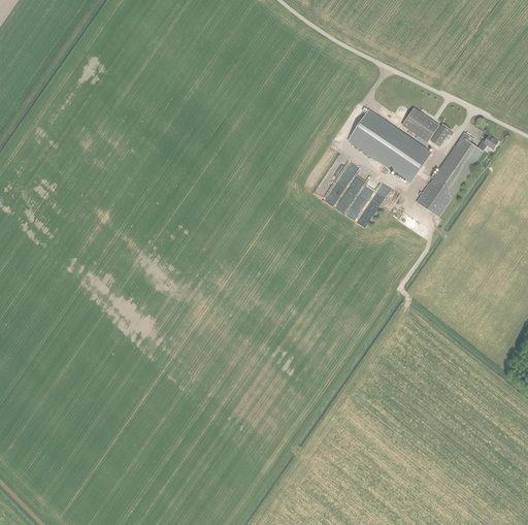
[(428,140),(439,124),(415,105),(402,123),(428,140)]
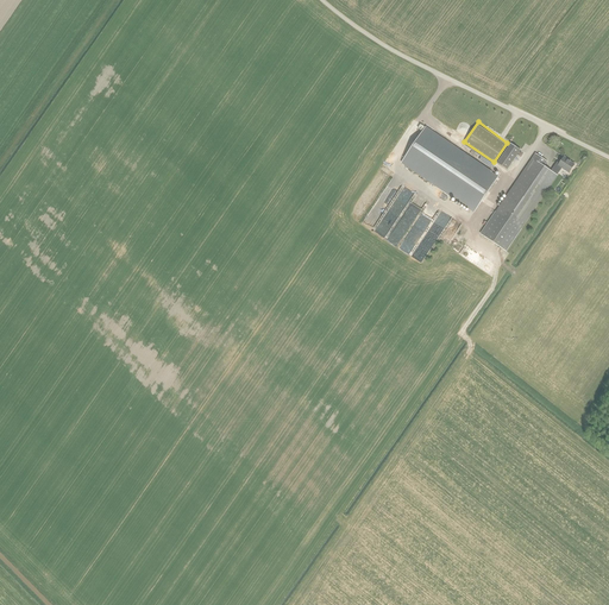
[(426,125),(401,159),(475,209),(498,174),(426,125)]
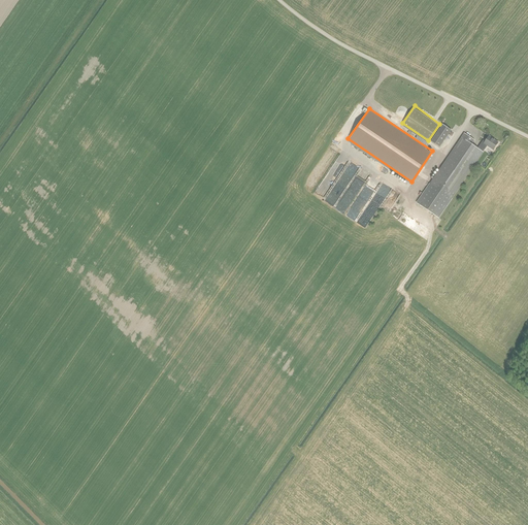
[(439,144),(452,127),(442,122),(431,138),(439,144)]
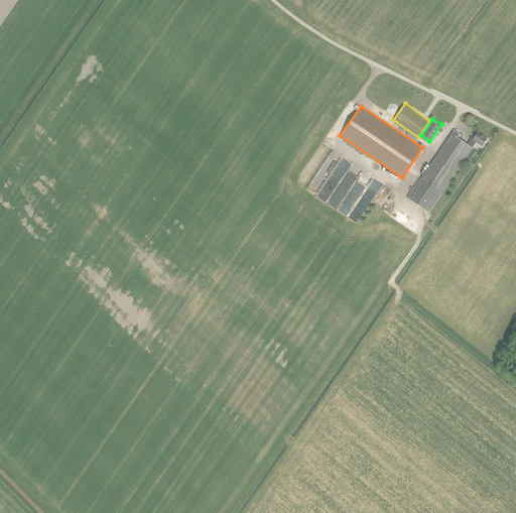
[(467,142),(461,138),(464,134),(454,127),(407,196),(428,210),(441,191),(473,146),(473,145),(476,140),(482,144),(487,137),(483,134),(483,133),(478,130),(474,136),(472,134),(467,142)]
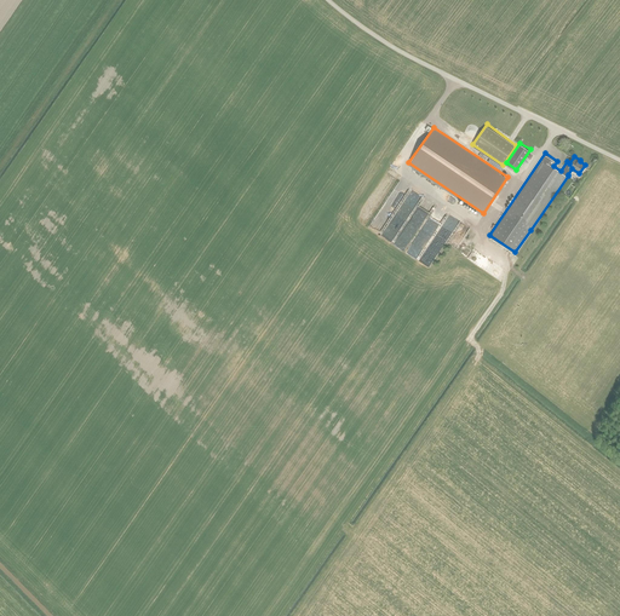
[(394,236),(424,194),(411,185),(407,189),(407,195),(405,200),(390,199),(391,202),(386,203),(391,205),(390,206),(392,207),(392,209),(397,213),(388,212),(384,218),(377,212),(369,223),(379,230),(386,220),(391,220),(392,224),(385,225),(385,229),(386,230),(386,228),(390,228),(390,231),(386,232),(388,236),(390,237),(394,236)]
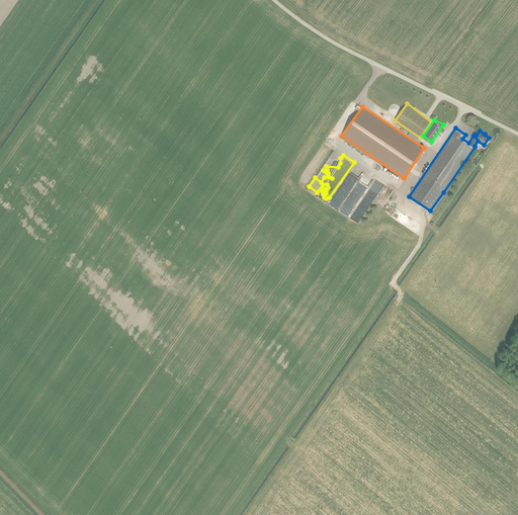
[(363,197),(374,174),(364,169),(353,192),(363,197)]
